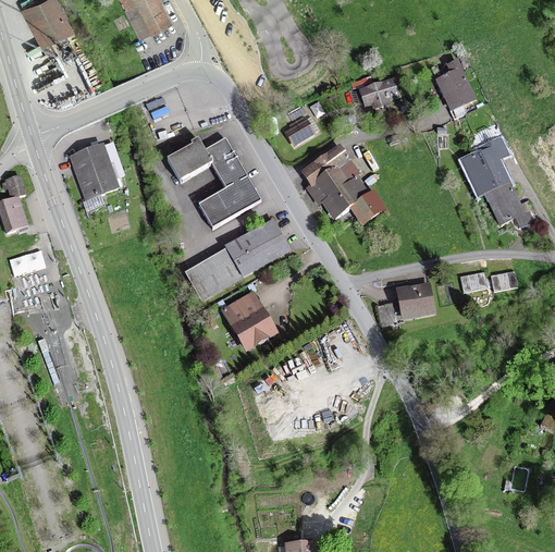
[(68,23),(56,0),(34,0),(29,2),(46,35),(68,23)]
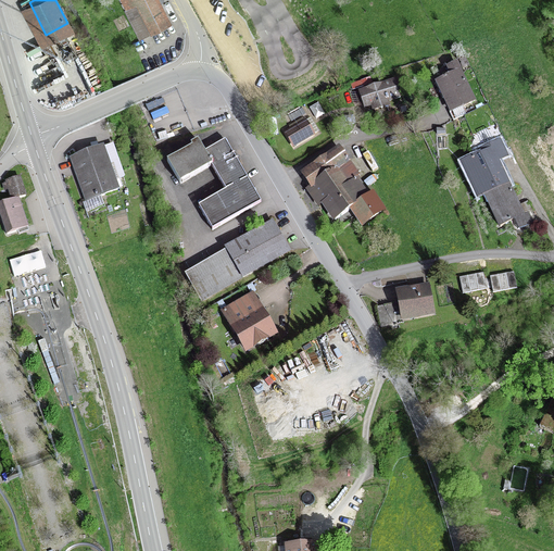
[(171,22),(160,0),(122,0),(140,36),(171,22)]
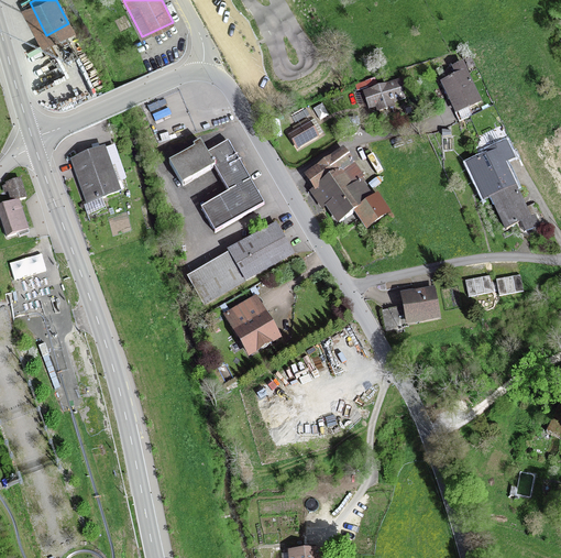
[(440,79),(454,111),(482,99),(468,67),(440,79)]
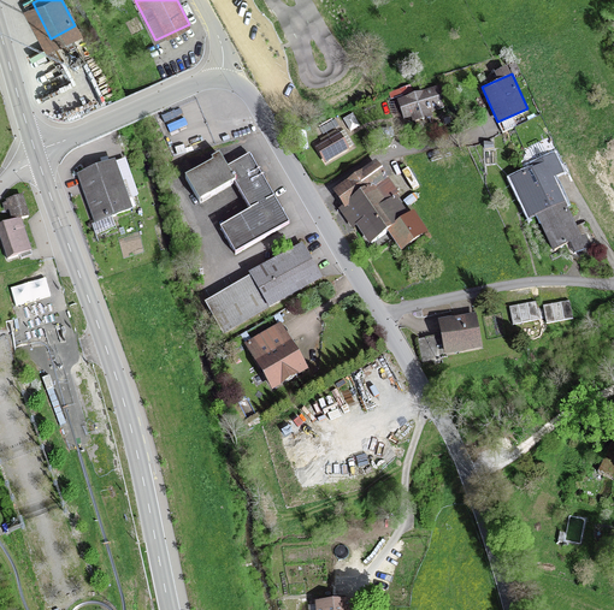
[(431,86),(396,98),(406,125),(441,113),(431,86)]
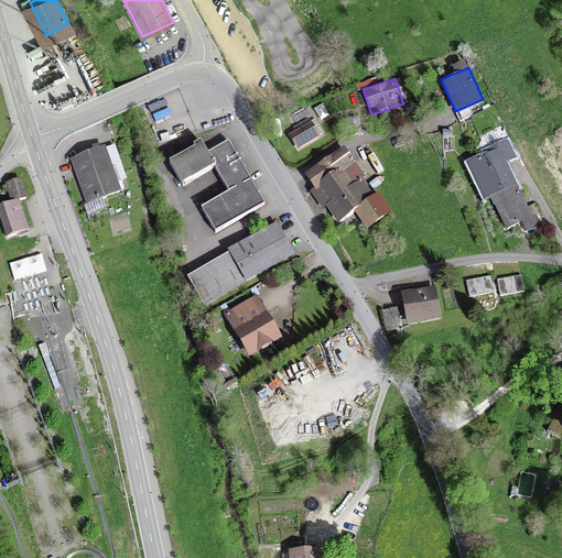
[(317,134),(307,118),(285,132),(296,148),(317,134)]
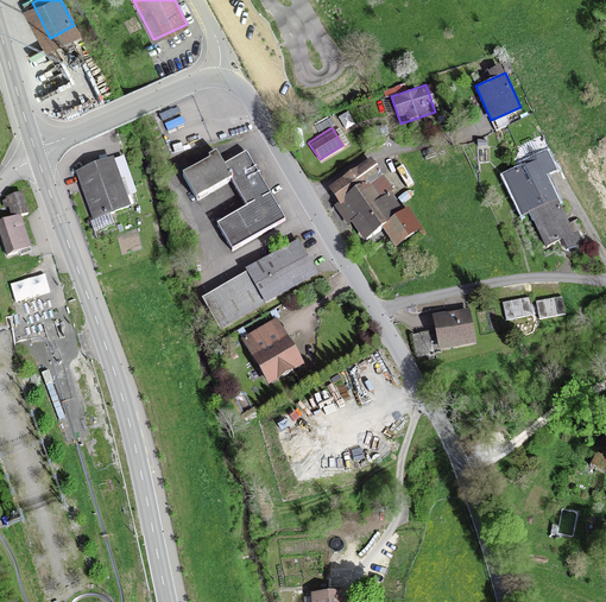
[(245,204),(215,221),(231,247),(284,215),(257,169),(245,149),(223,162),(216,151),(214,146),(206,151),(207,154),(180,171),(195,197),(228,177),(245,204)]
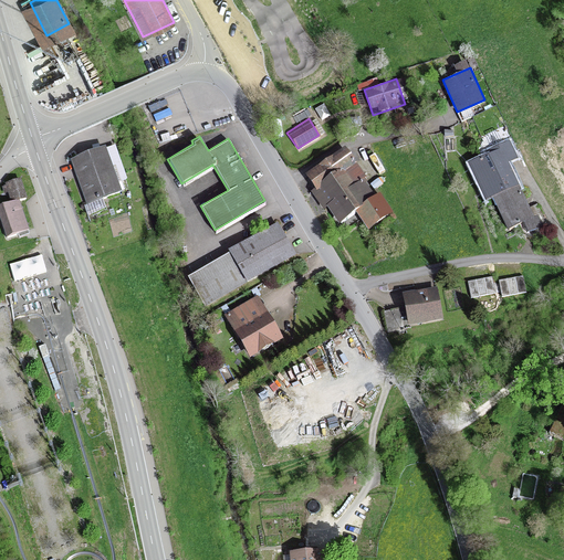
[(498,150),(469,164),(487,199),(492,197),(507,226),(524,218),(529,229),(540,223),(510,162),(519,158),(509,138),(495,145),(498,150)]
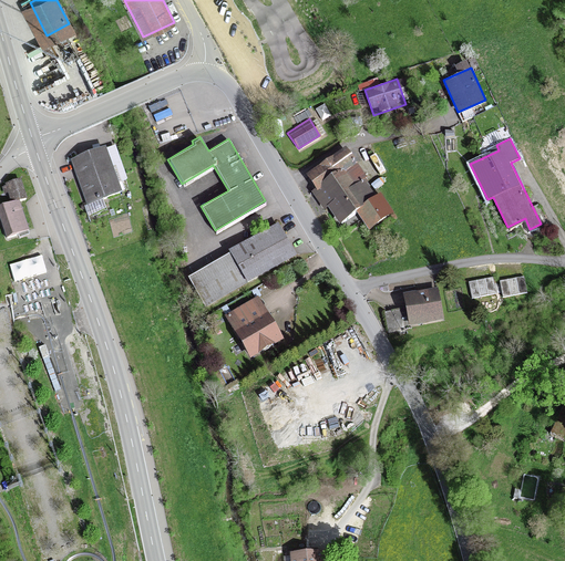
[(112,143),(69,158),(83,201),(100,196),(121,189),(116,177),(123,175),(115,155),(112,143)]
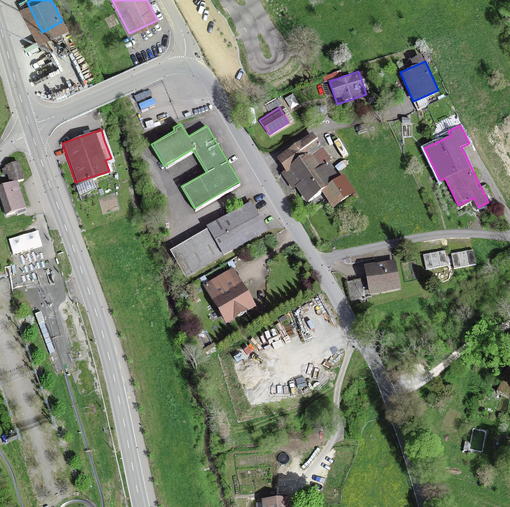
[(312,133),(274,159),(307,206),(324,195),(333,208),(354,194),(312,133)]
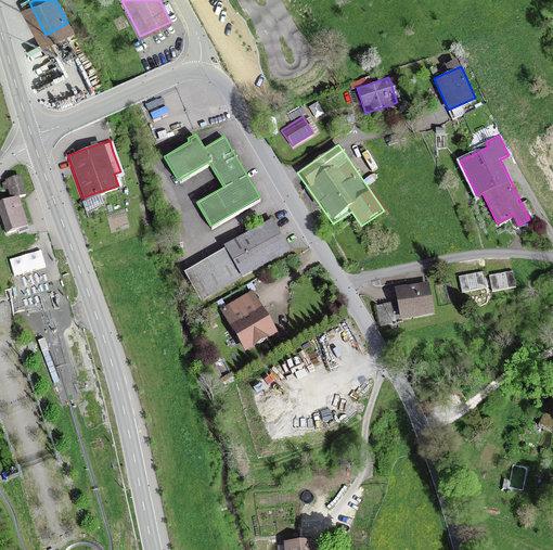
[(17,173),(3,177),(9,194),(0,196),(0,205),(8,227),(20,224),(27,220),(17,194),(24,192),(17,173)]
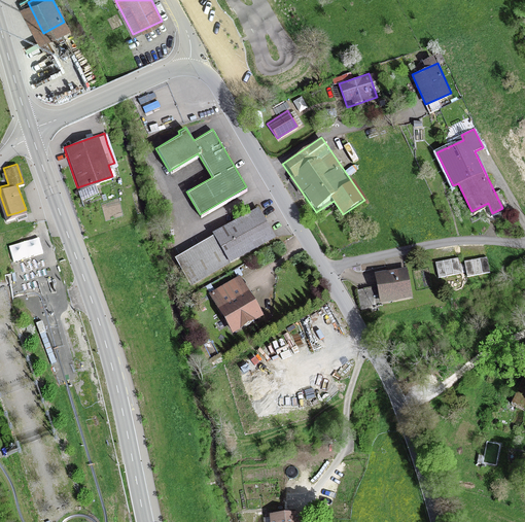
[(96,192),(93,182),(77,187),(80,197),(96,192)]
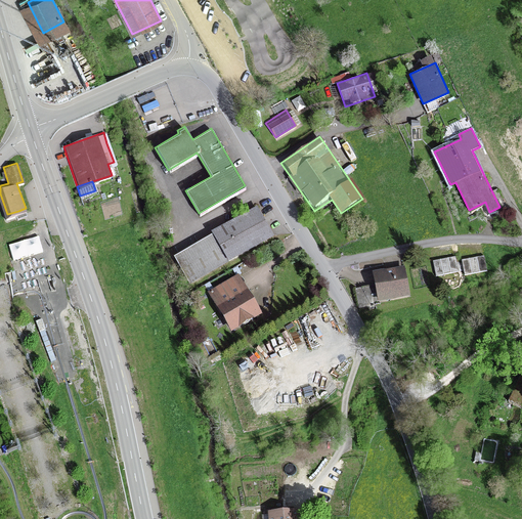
[(264,219),(257,204),(210,230),(211,233),(174,253),(188,278),(225,258),(226,261),(273,235),(264,219)]
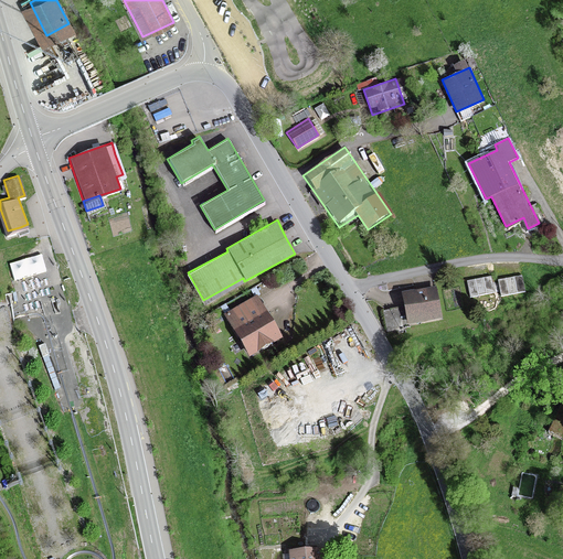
[(521,270),(496,276),(499,292),(524,287),(521,270)]
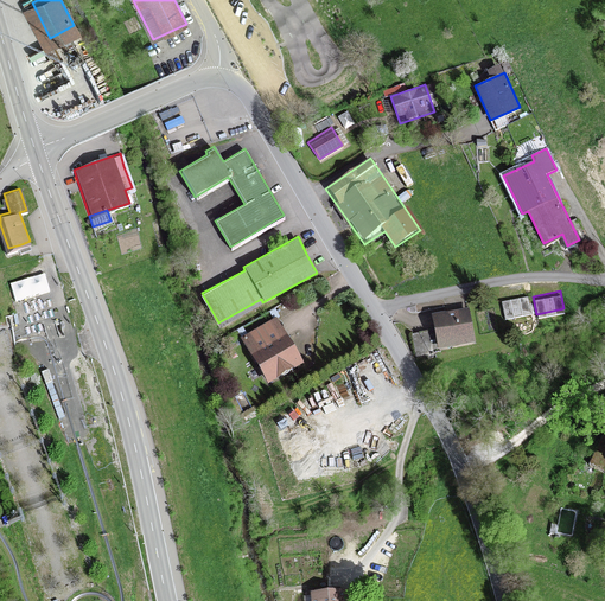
[(526,293),(500,298),(503,315),(529,309),(526,293)]
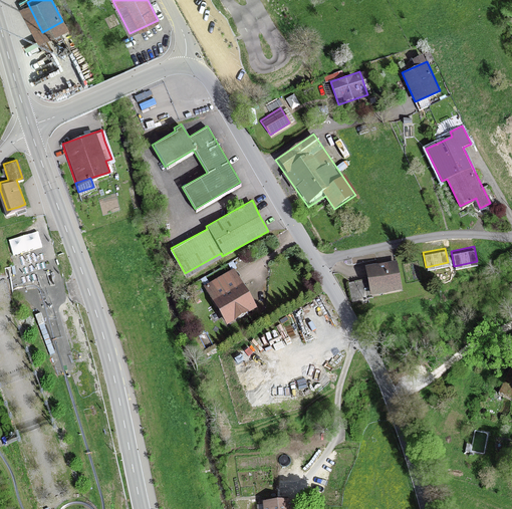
[(396,260),(365,266),(367,276),(370,295),(402,289),(396,260)]
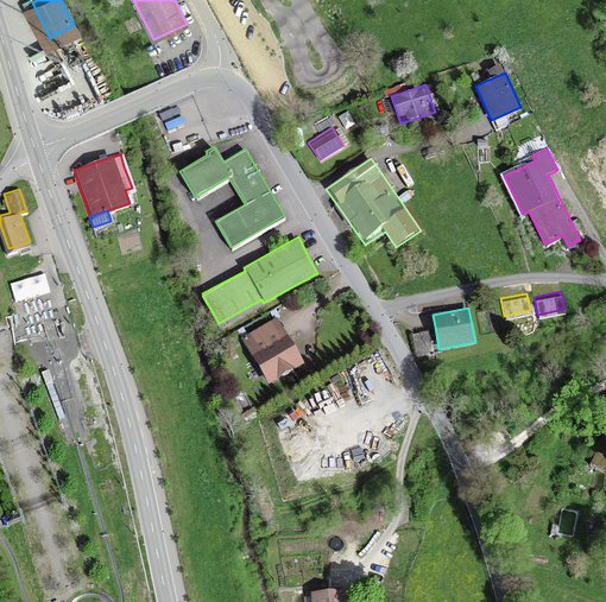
[(270,384),(307,362),(278,314),(241,335),(270,384)]
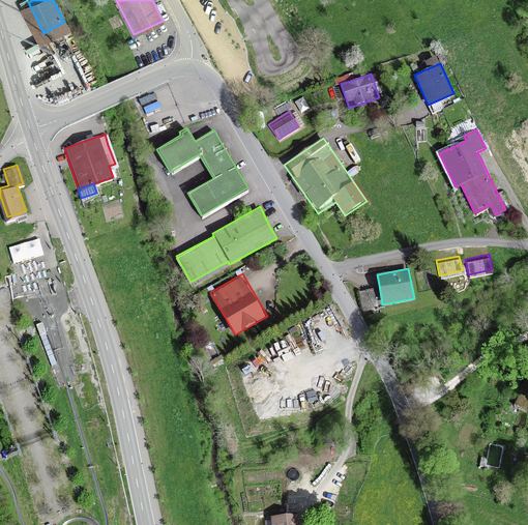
[(382,304),(379,285),(358,289),(362,308),(382,304)]
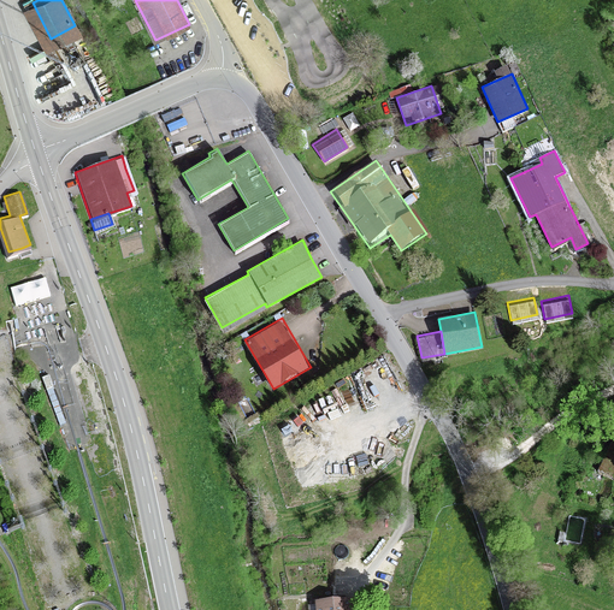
[(613,468),(613,450),(607,446),(596,465),(612,473),(613,468)]
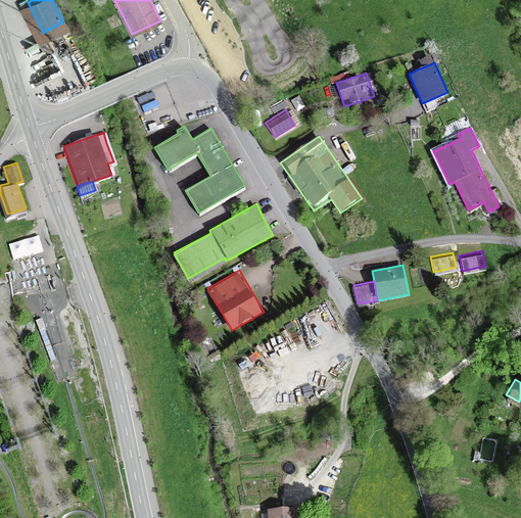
[(267,517),(295,517),(294,506),(267,508),(267,517)]
